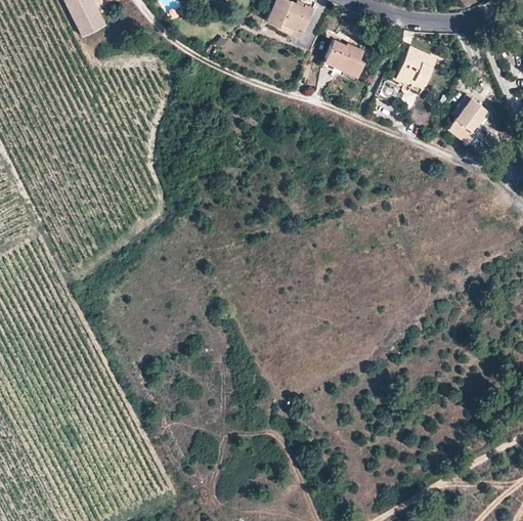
[(105,24),(93,0),(63,0),(82,36),(105,24)]
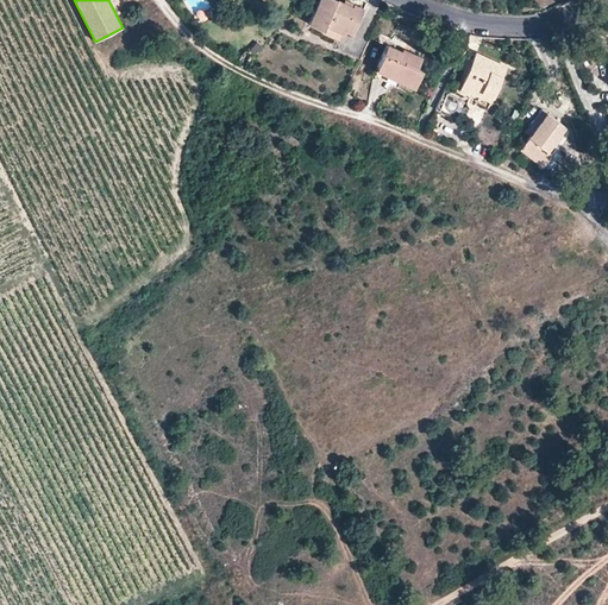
[(364,8),(353,4),(351,11),(340,6),(326,0),(320,0),(308,29),(325,36),(324,38),(340,45),(348,30),(353,33),(364,8)]
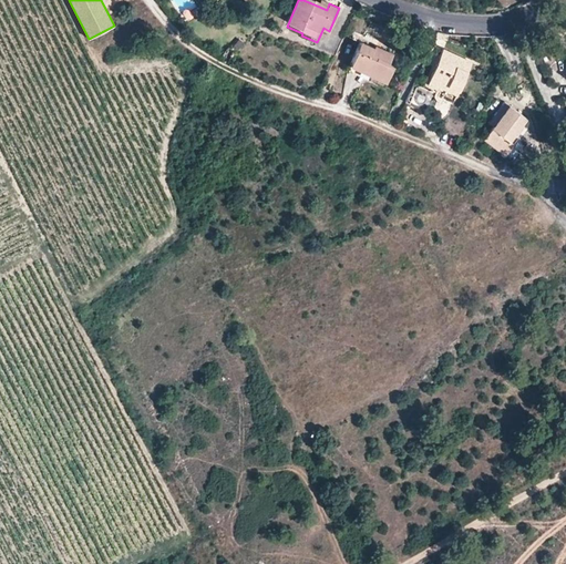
[(327,10),(329,3),(320,0),(319,0),(317,6),(327,10)]
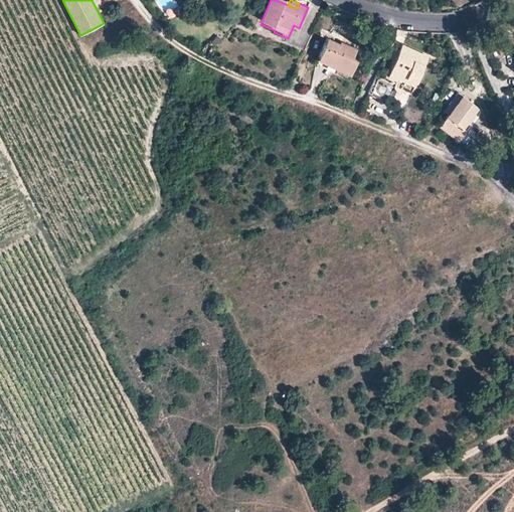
[(335,64),(333,69),(353,77),(359,60),(353,58),(357,47),(342,41),(341,45),(327,39),(319,58),(335,64)]
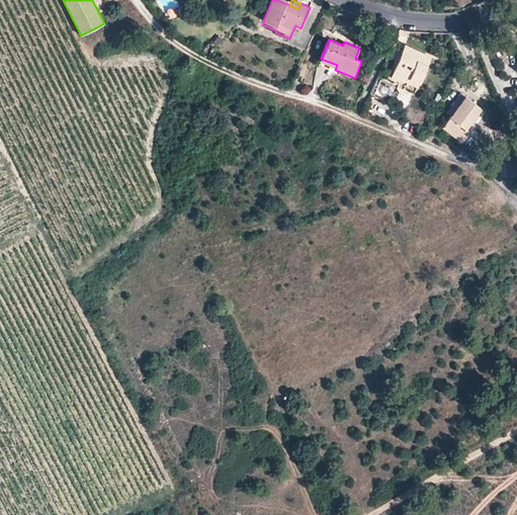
[(412,80),(422,84),(433,59),(405,47),(391,80),(408,88),(410,83),(412,80)]
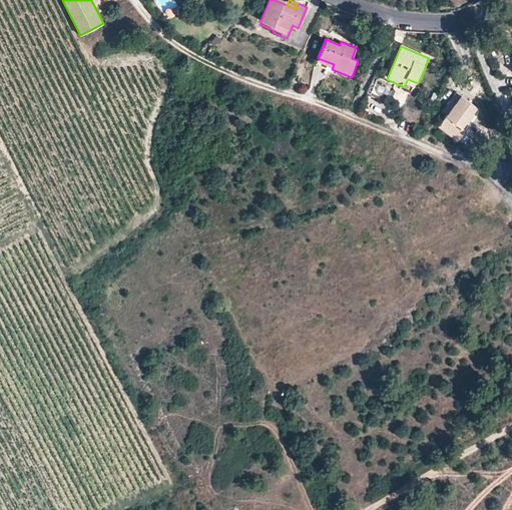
[(330,72),(332,69),(334,64),(318,58),(315,65),(330,72)]
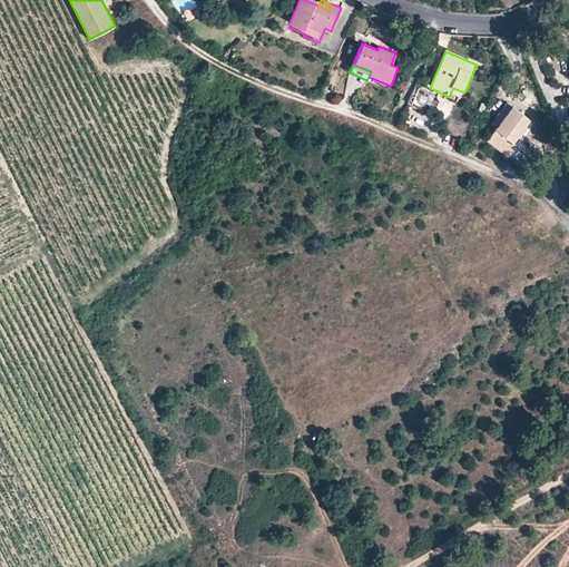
[(462,97),(464,93),(453,88),(451,91),(462,97)]
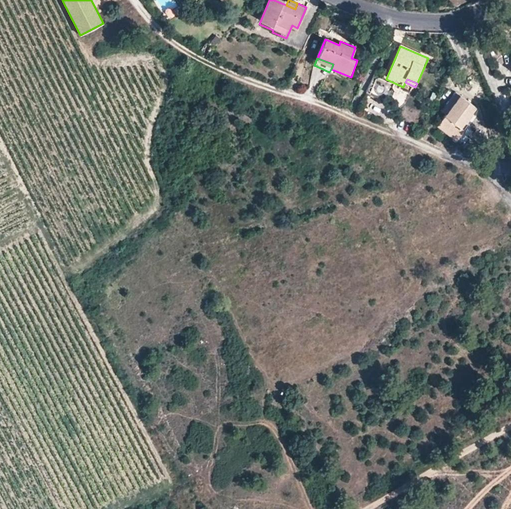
[(462,125),(470,113),(474,106),(454,92),(446,102),(447,106),(442,112),(444,115),(437,126),(458,140),(465,128),(462,125)]
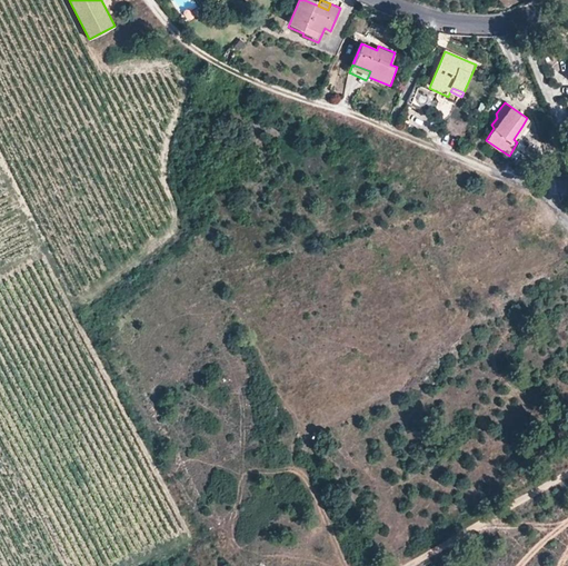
[(527,128),(522,126),(514,139),(517,142),(527,128)]
